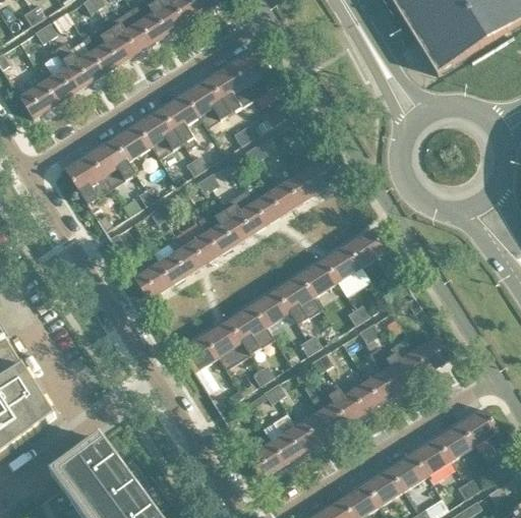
[(91,12),(98,8),(93,0),(87,0),(83,2),(91,12)]
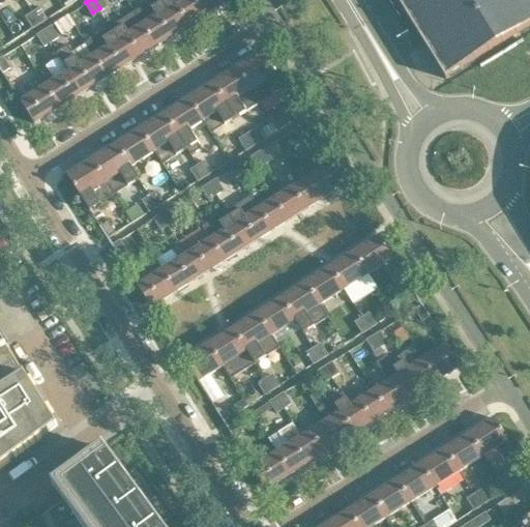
[(107,4),(104,0),(94,0),(99,8),(107,4)]
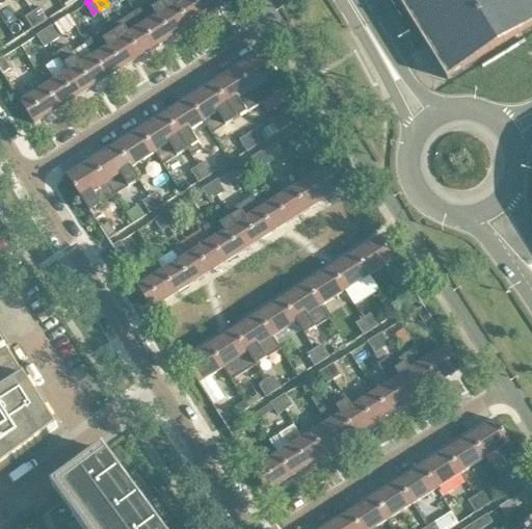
[(181,28),(163,0),(149,0),(135,8),(157,44),(181,28)]
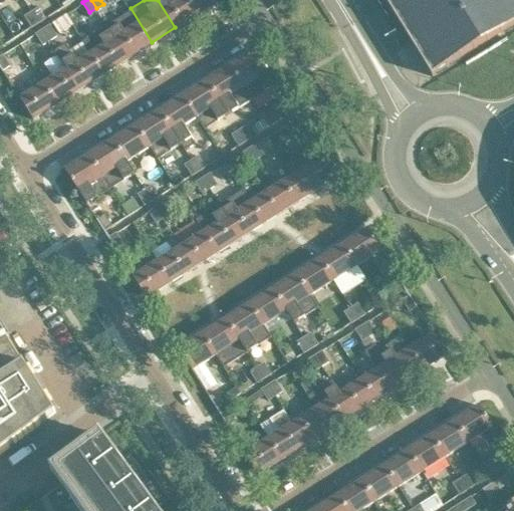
[(158,0),(175,27),(200,12),(192,0),(158,0)]
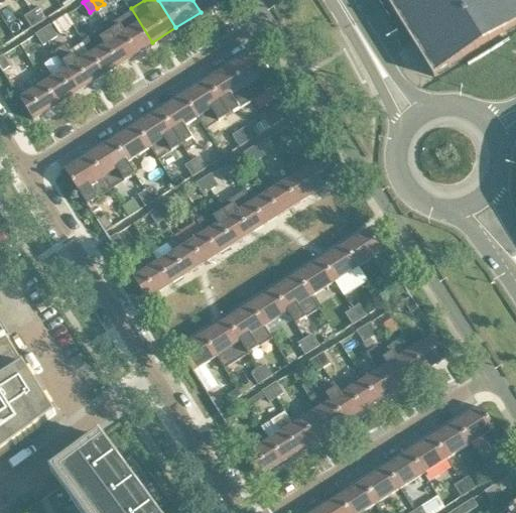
[(192,0),(201,12),(220,0),(192,0)]
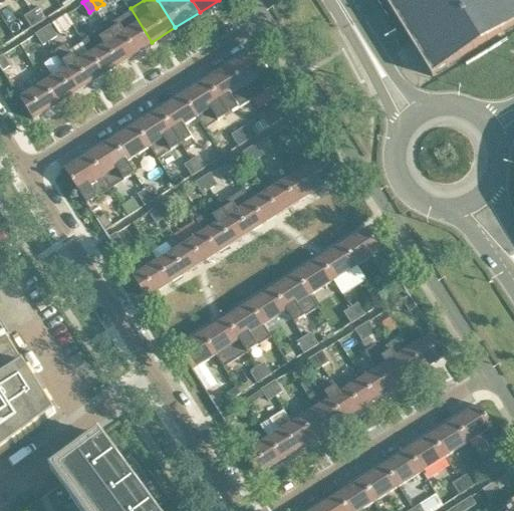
[(461,57),(460,56),(504,29),(505,30),(513,24),(513,0),(387,0),(412,40),(420,53),(432,74),(437,71),(437,72),(448,66),(447,65),(450,63),(451,64),(461,57)]
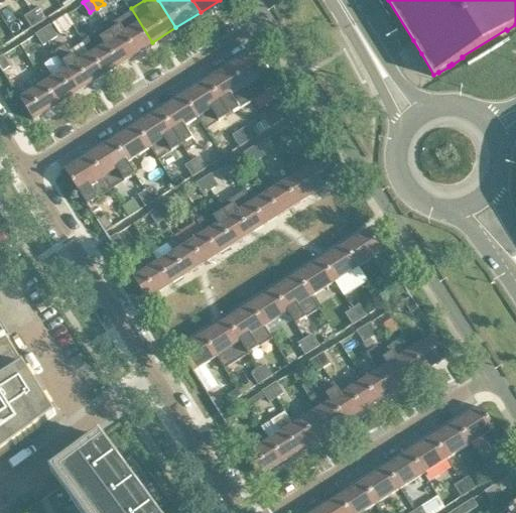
[(32,10),(38,20),(45,16),(38,6),(32,10)]
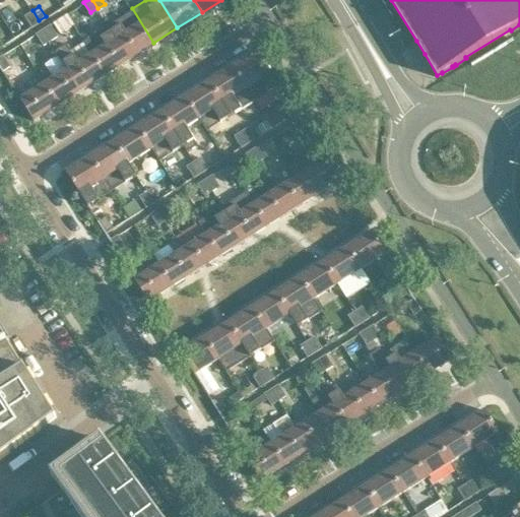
[(129,58),(153,43),(132,8),(108,24),(129,58)]
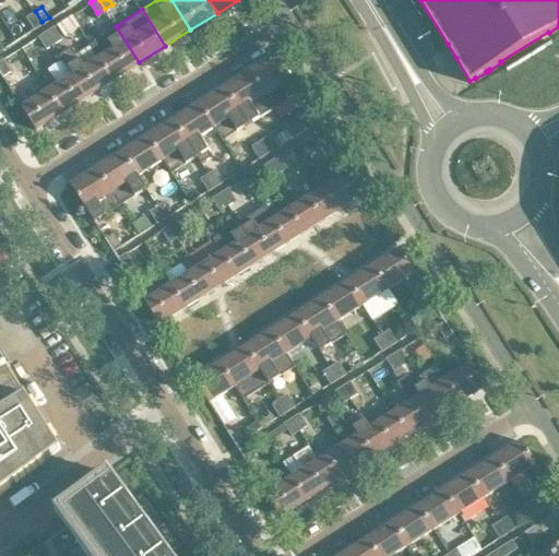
[(34,26),(42,22),(35,11),(27,15),(34,26)]
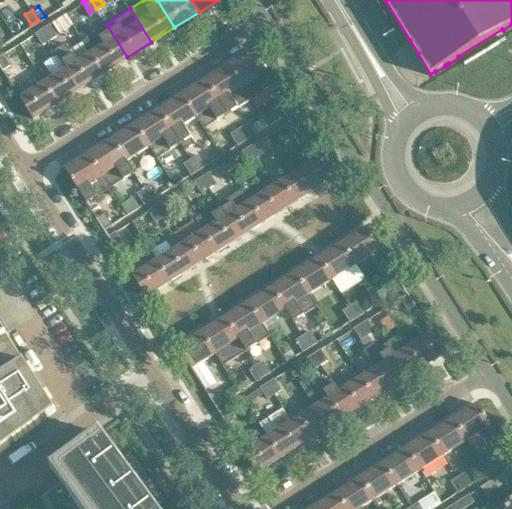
[(73,23),(66,12),(53,20),(60,31),(73,23)]
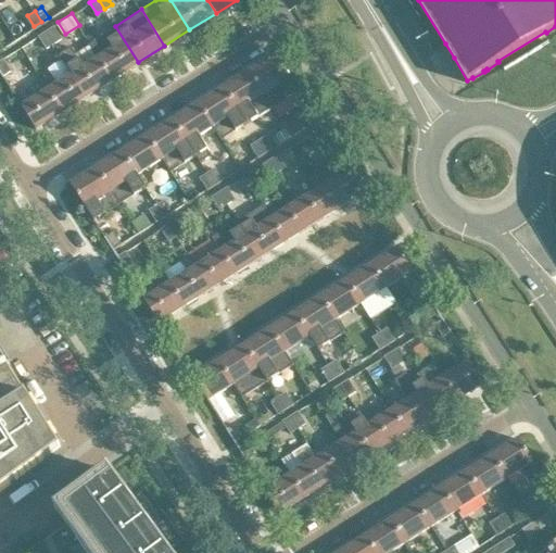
[(61,36),(53,25),(46,29),(53,41),(61,36)]
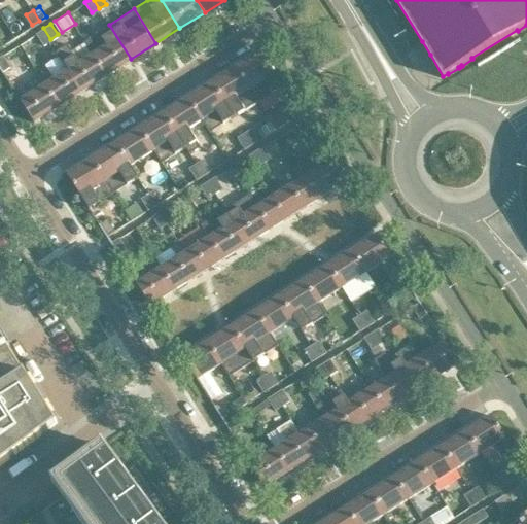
[(84,39),(107,74),(131,59),(109,25),(84,39)]
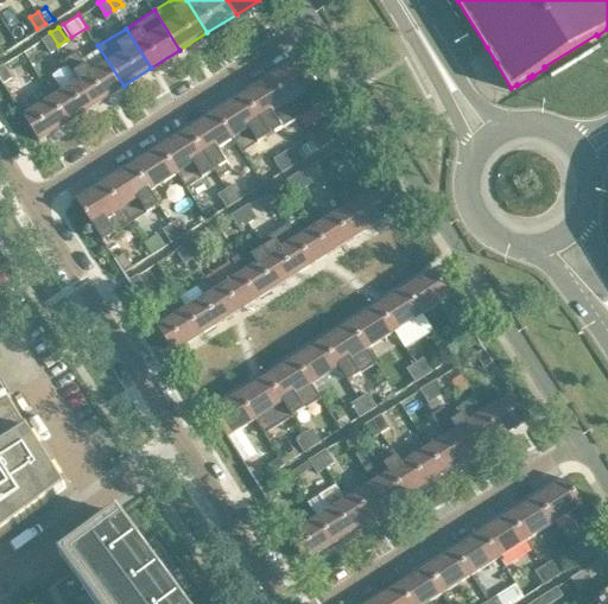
[(50,50),(58,45),(50,32),(43,37),(50,50)]
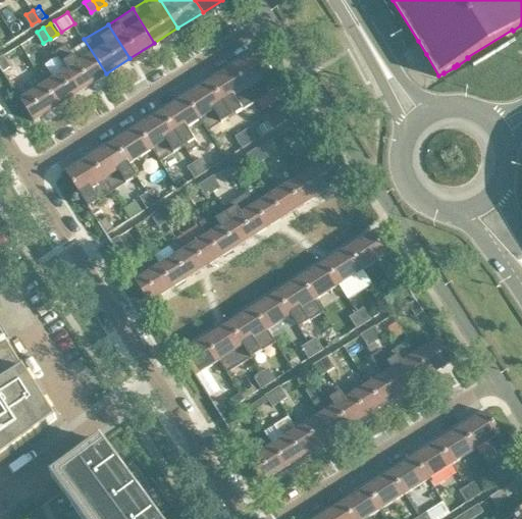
[(68,67),(82,89),(106,73),(84,39),(60,54),(68,67)]
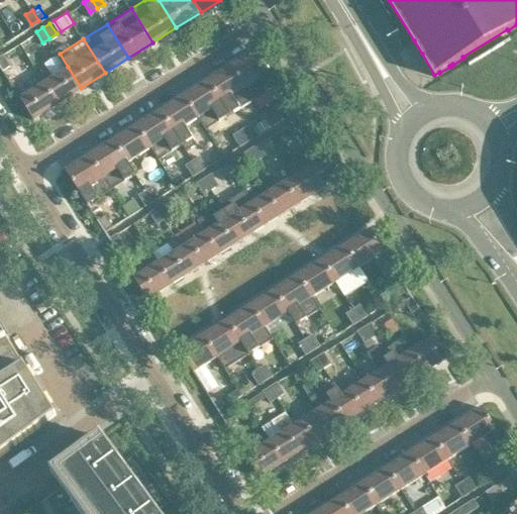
[(255,48),(232,64),(253,98),(278,83),(255,48)]
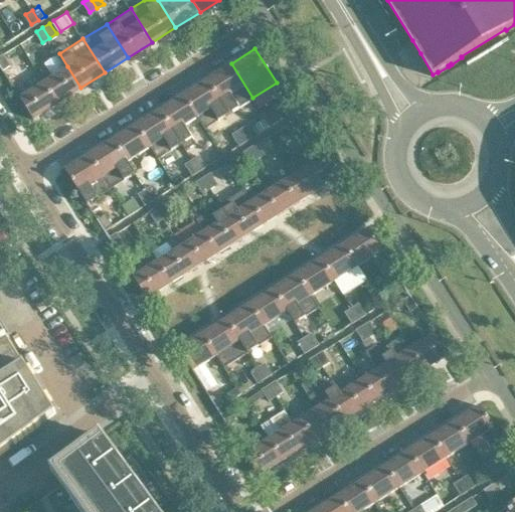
[(0,53),(0,64),(2,68),(9,63),(3,52),(0,53)]
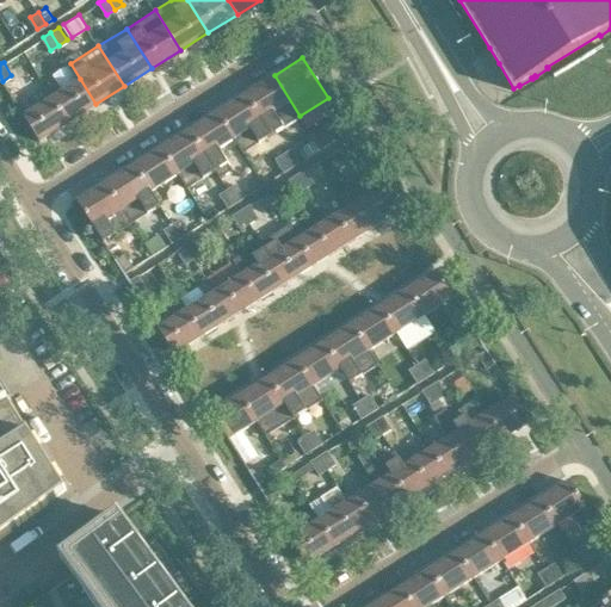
[(275,75),(246,93),(272,132),(300,116),(275,75)]
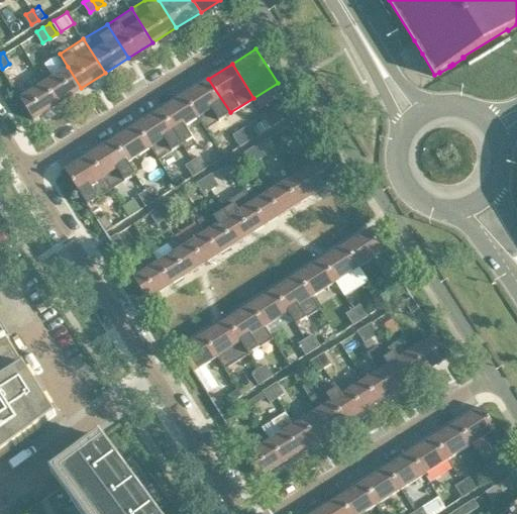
[(43,82),(57,103),(81,88),(68,67),(43,82)]
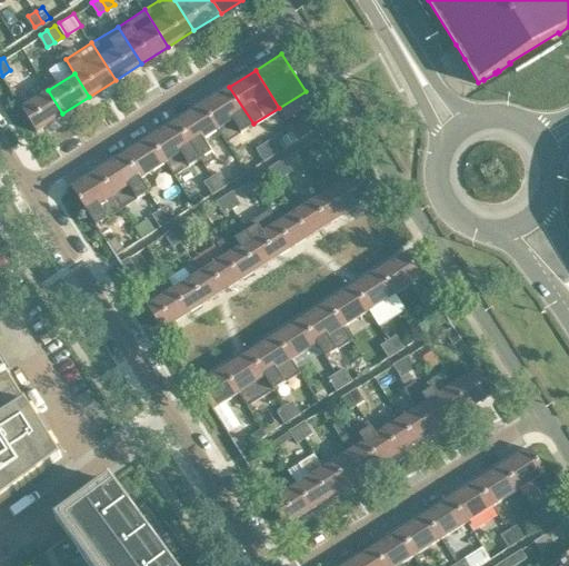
[(229,87),(203,103),(218,127),(227,140),(253,123),(229,87)]
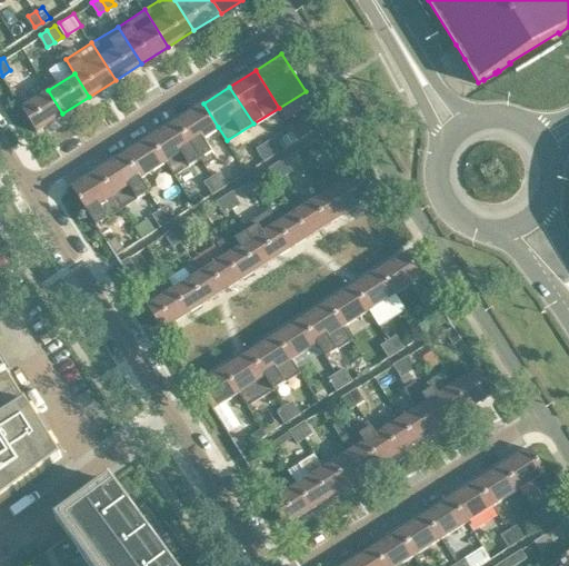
[(22,107),(37,130),(62,113),(48,90),(22,107)]
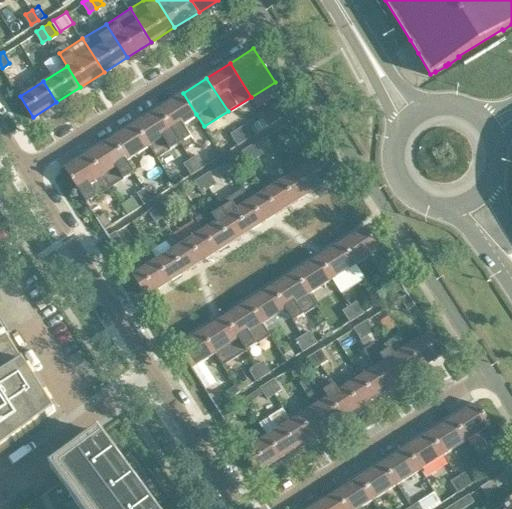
[(183,93),(159,108),(180,141),(184,147),(195,141),(183,123),(196,114),(183,93)]
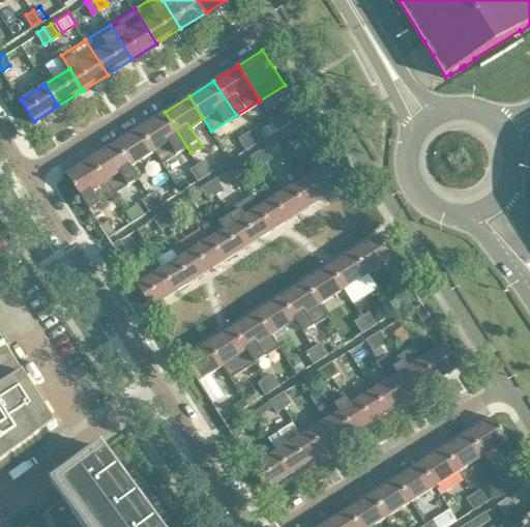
[(302,112),(295,100),(287,106),(294,117),(302,112)]
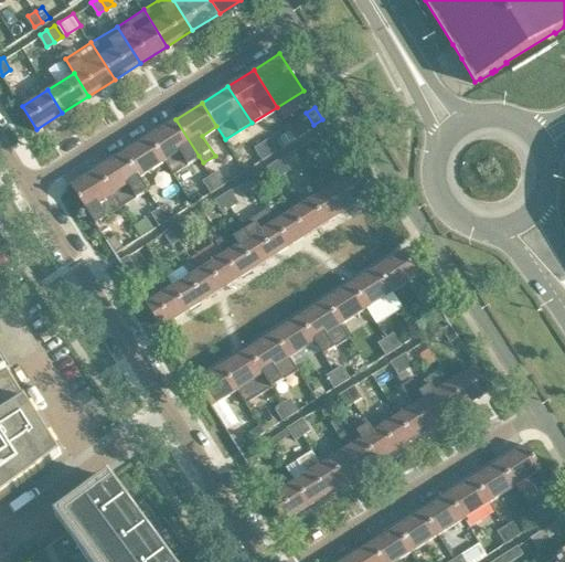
[(288,124),(290,127),(296,136),(310,127),(302,114),(288,124)]
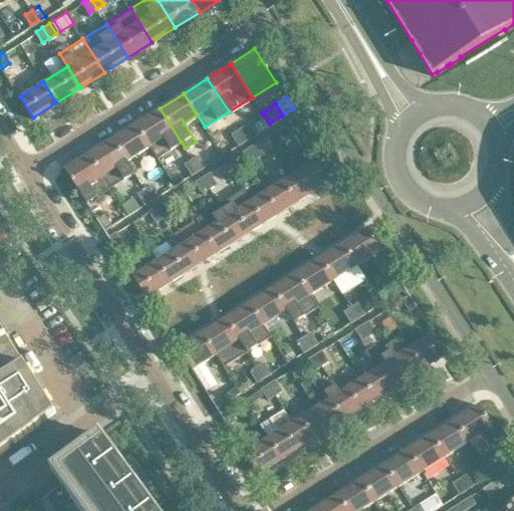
[(137,123),(150,145),(158,157),(181,142),(160,108),(137,123)]
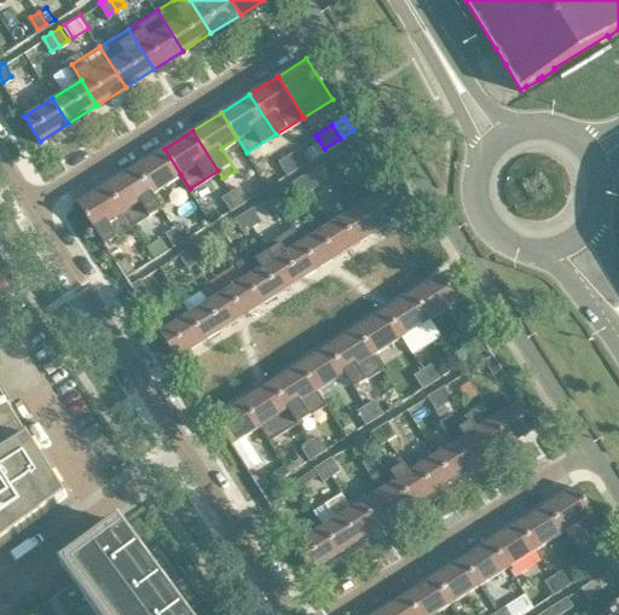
[(312,157),(324,149),(318,139),(306,148),(312,157)]
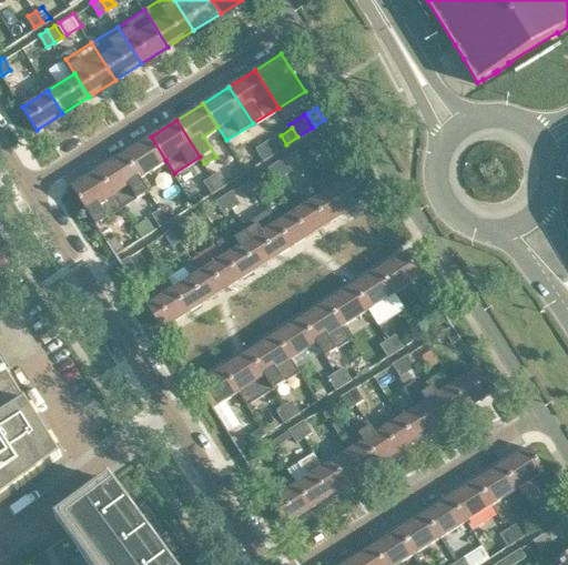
[(327,144),(336,140),(328,128),(320,133),(327,144)]
